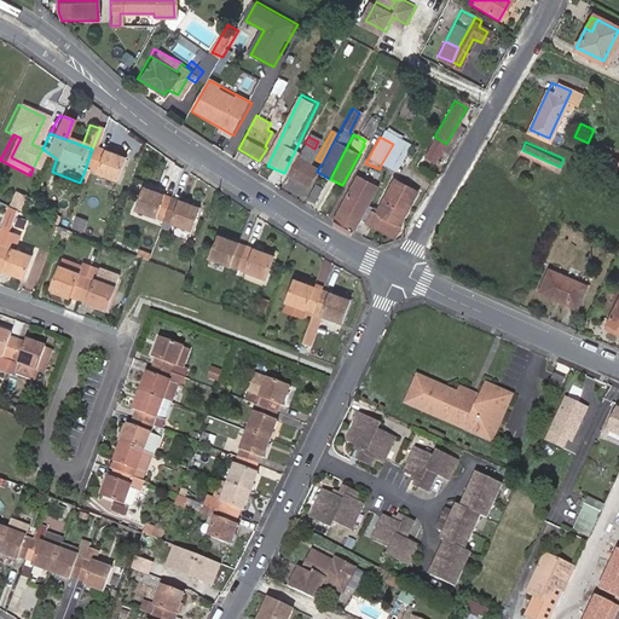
[(314,149),(305,143),(287,175),(306,186),(314,168),(306,163),(314,149)]
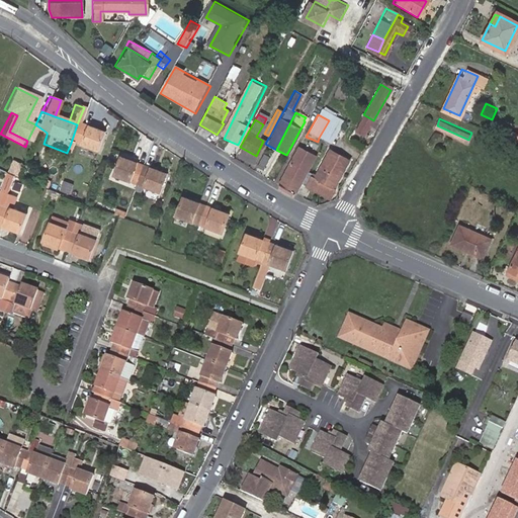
[(331,122),(329,120),(319,138),(322,140),(331,122)]
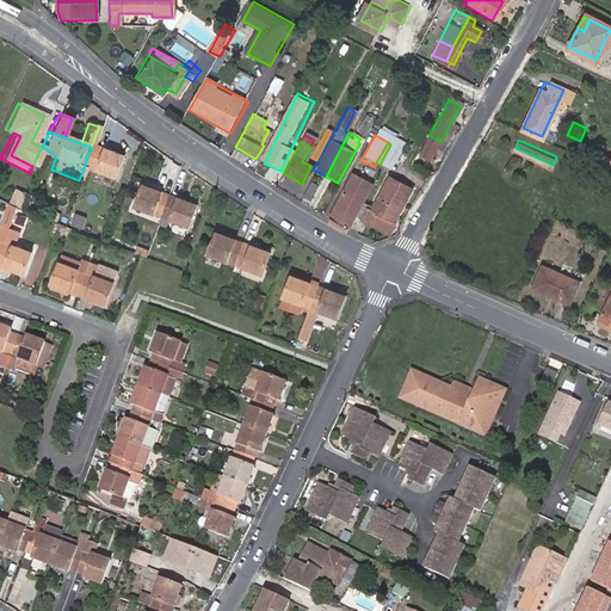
[(396,148),(390,144),(380,165),(387,168),(396,148)]
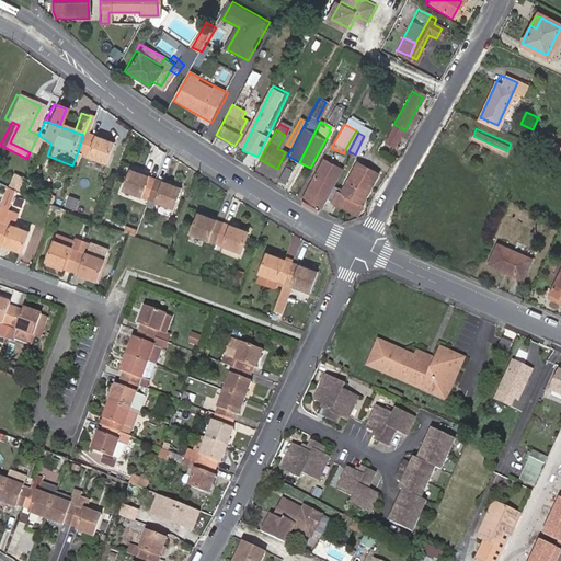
[(110,145),(83,135),(77,155),(102,165),(110,145)]
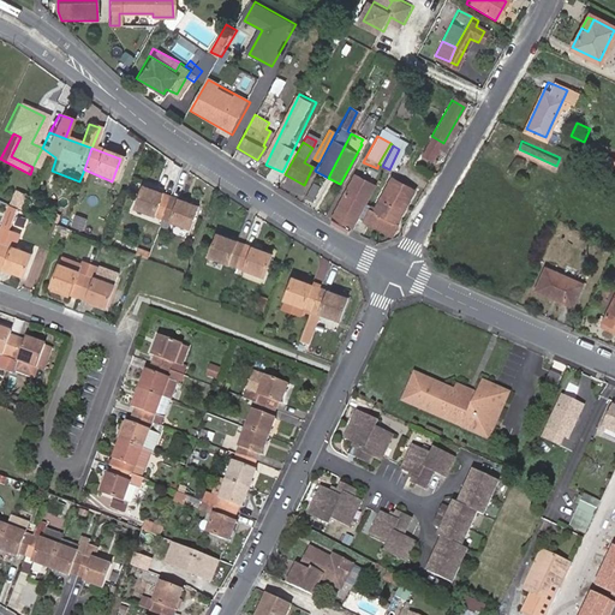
[(614,169),(614,159),(605,156),(603,162),(602,165),(614,169)]
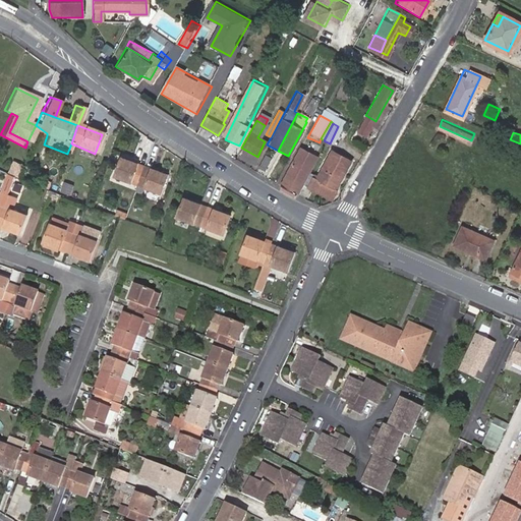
[(314,178),(334,188),(348,162),(329,152),(314,178)]
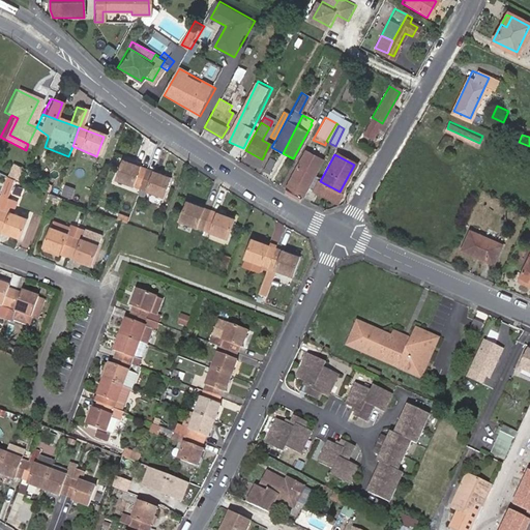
[(298,163),(284,190),(298,201),(305,187),(310,178),(318,163),(303,155),(298,163)]
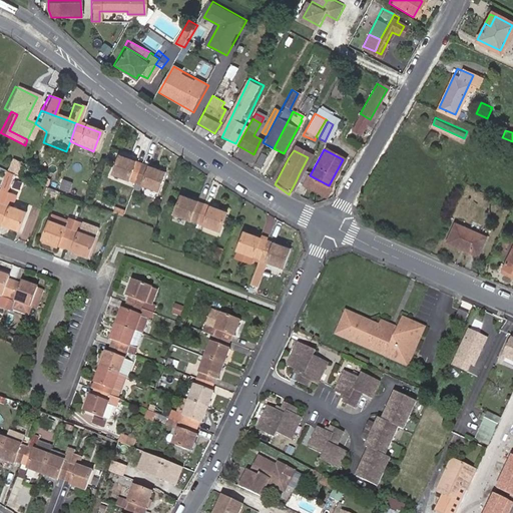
[(257,168),(263,156),(258,154),(251,165),(257,168)]
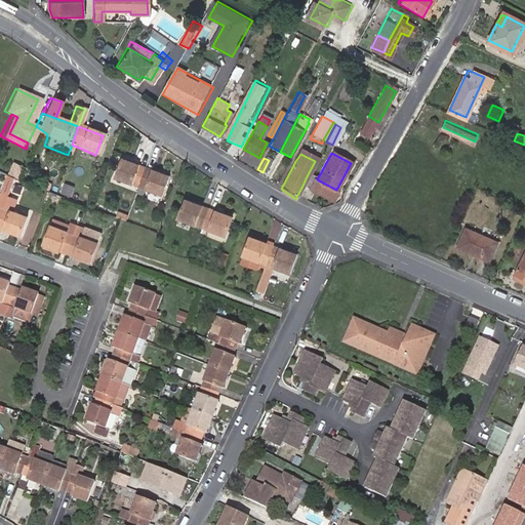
[(135,189),(143,168),(119,160),(112,179),(135,189)]
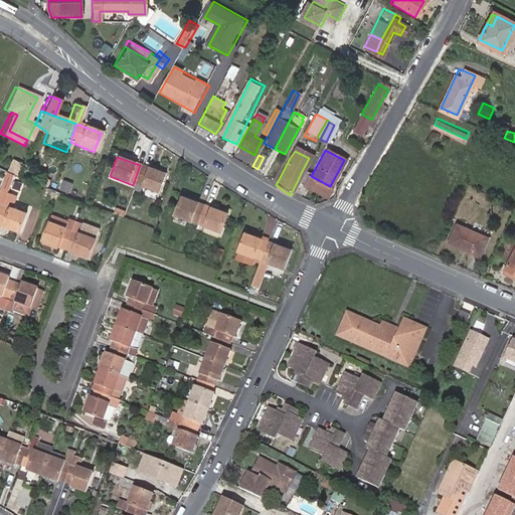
[(163,174),(140,165),(133,185),(156,193),(163,174)]
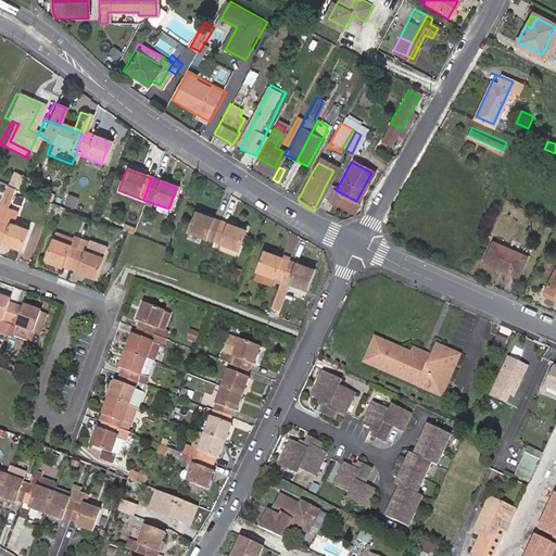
[(325,187),(320,197),(352,214),(357,204),(355,203),(356,201),(336,190),(335,191),(325,187)]
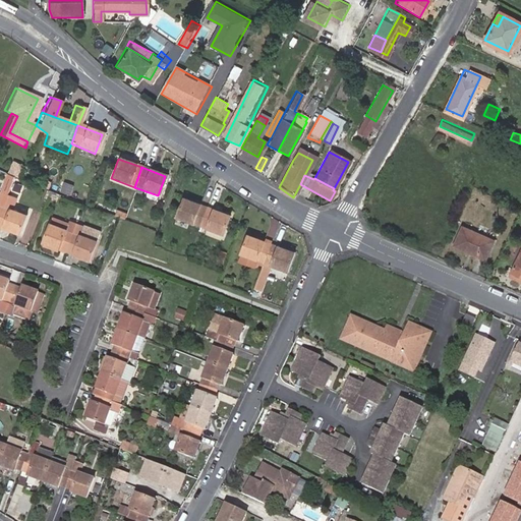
[(15,182),(12,190),(20,192),(23,184),(15,182)]
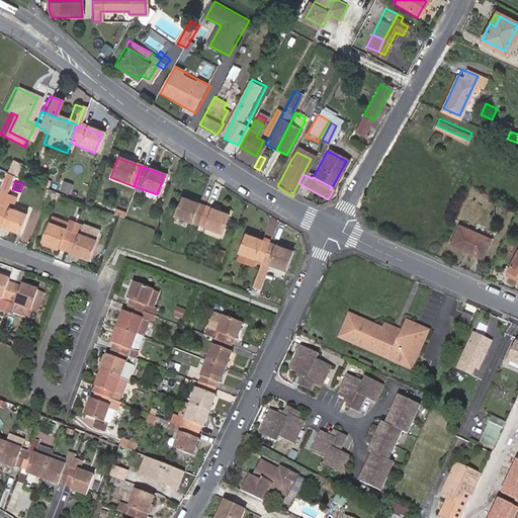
[(17,195),(7,191),(7,194),(0,213),(0,226),(18,234),(26,209),(14,204),(17,195)]
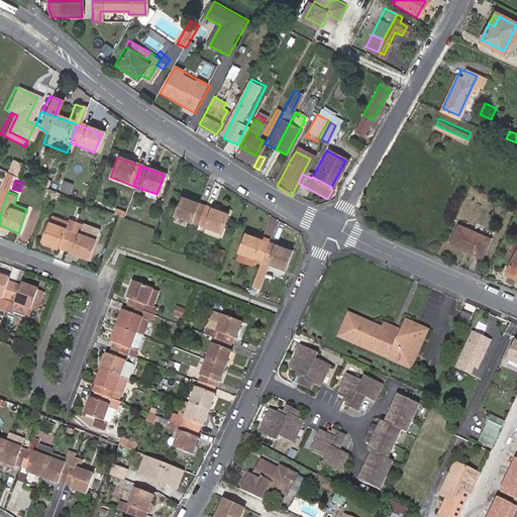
[(196,225),(203,206),(180,197),(173,217),(196,225)]
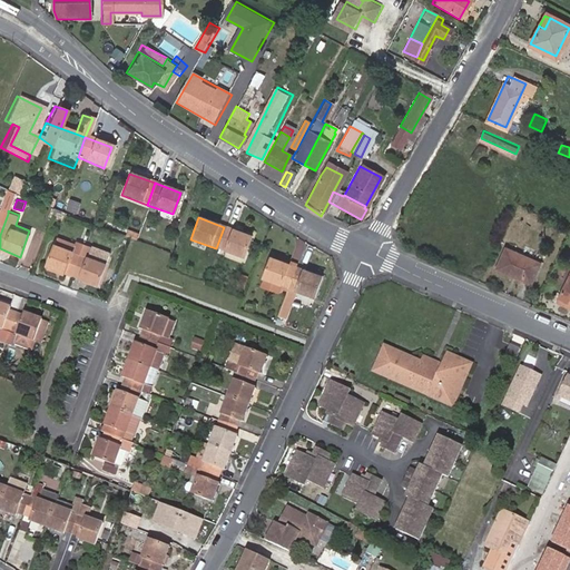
[(249,236),(224,227),(216,248),(242,258),(249,236)]
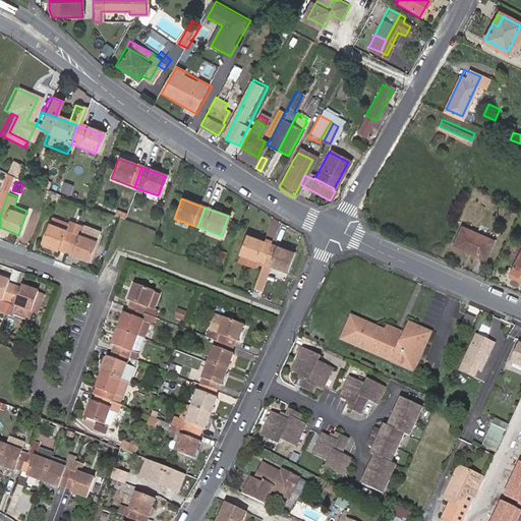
[(125,215),(115,212),(114,217),(123,221),(125,215)]
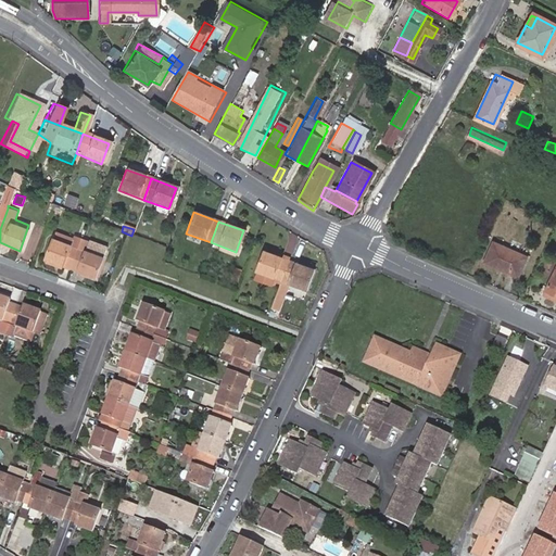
[(71,247),(74,240),(57,235),(53,240),(71,247)]
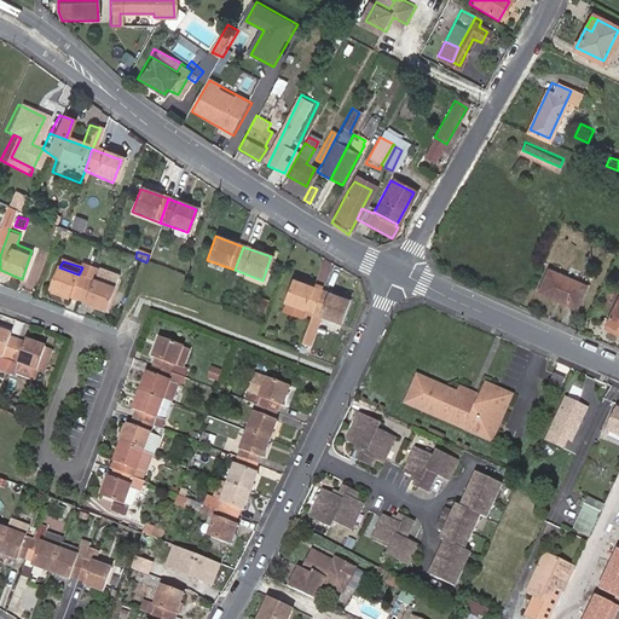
[(579,305),(590,281),(554,264),(543,287),(579,305)]
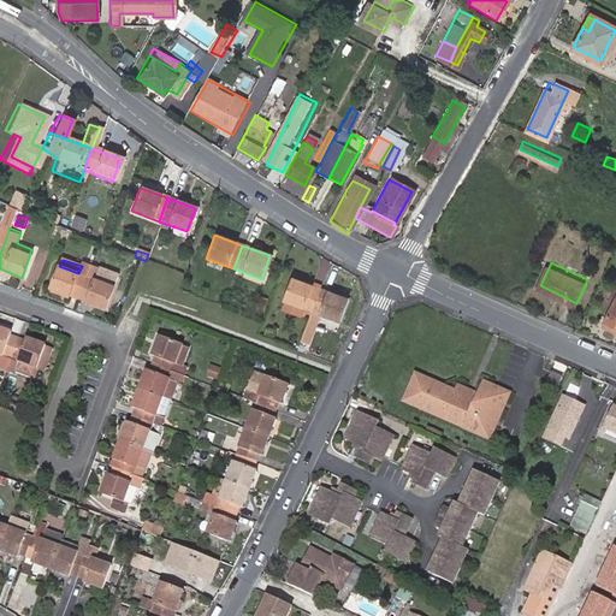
[(52,290),(77,300),(89,266),(82,264),(82,266),(78,273),(59,266),(52,290)]
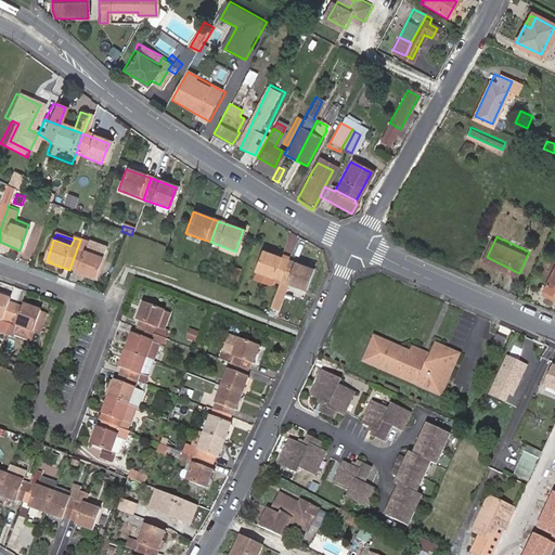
[(80,240),(69,270),(95,280),(104,253),(87,245),(88,243),(80,240)]
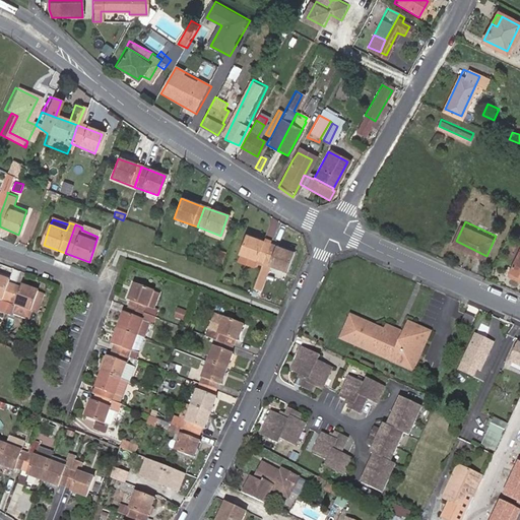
[(262,262),(268,243),(246,235),(239,253),(256,259),(254,265),(260,267),(262,262)]
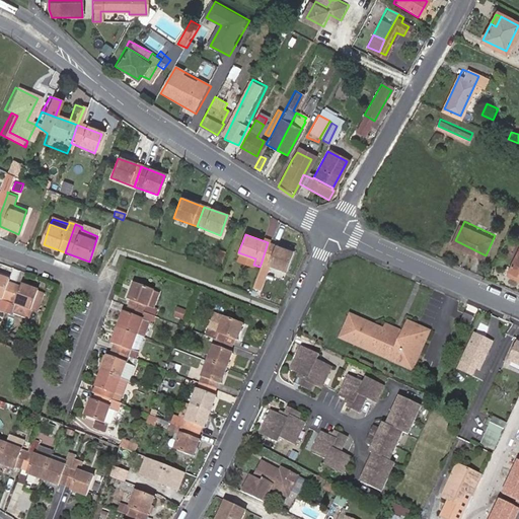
[(292,251),(268,242),(262,262),(285,271),(292,251)]
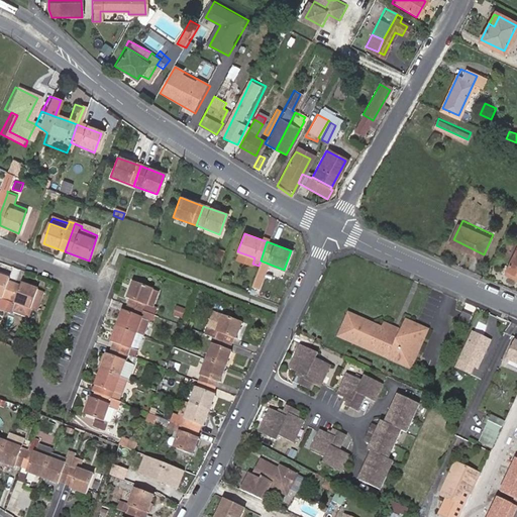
[(516,245),(506,270),(516,275),(516,245)]
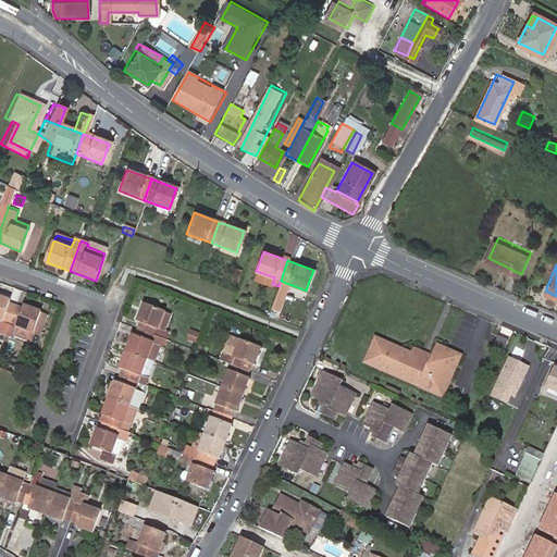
[(272,284),(274,277),(256,271),(252,280),(271,286),(272,284)]
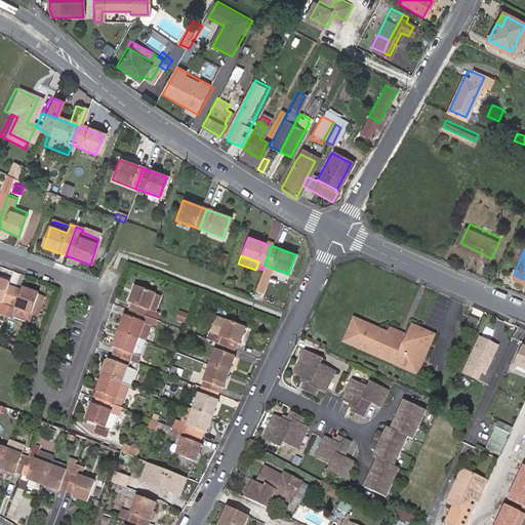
[(524,279),(514,274),(511,278),(524,284),(524,279)]
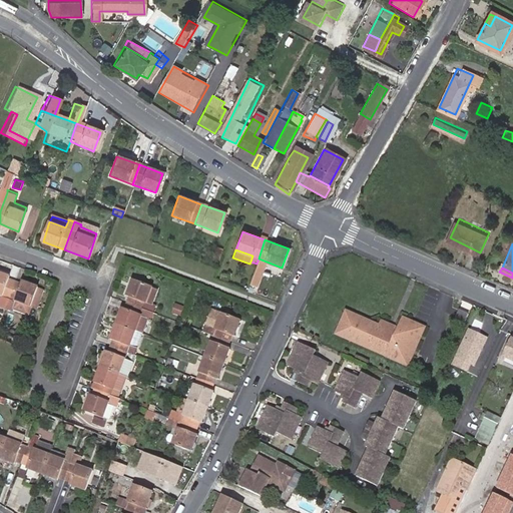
[(0,307),(3,309),(12,282),(5,280),(6,277),(0,274),(0,307)]
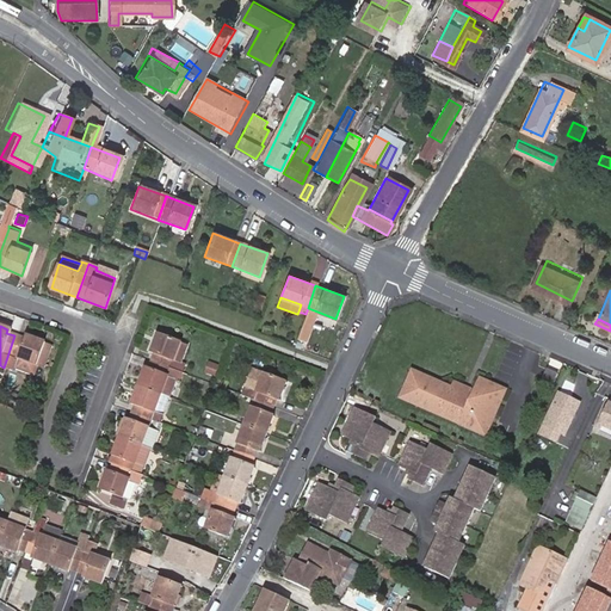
[(154,352),(152,360),(184,371),(186,364),(183,363),(176,359),(181,343),(158,334),(150,351),(154,352)]
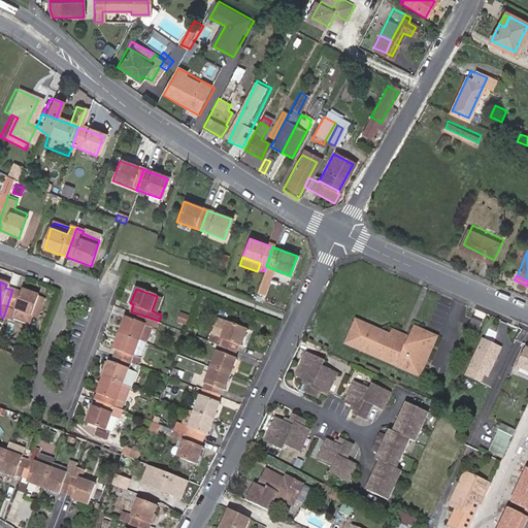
[(18,292),(12,290),(3,318),(7,320),(8,317),(11,309),(28,316),(35,295),(19,290),(18,292)]
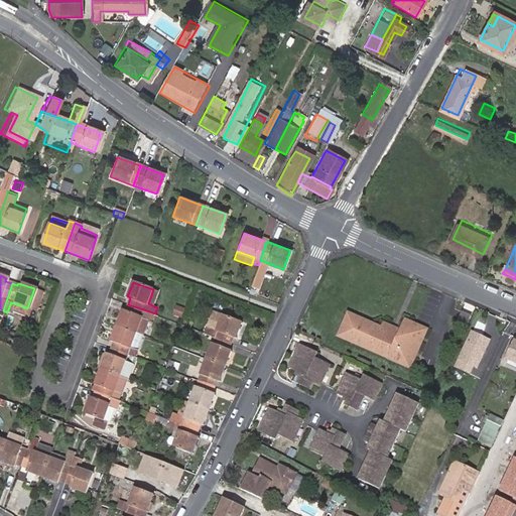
[(41,291),(34,288),(27,308),(34,311),(41,291)]
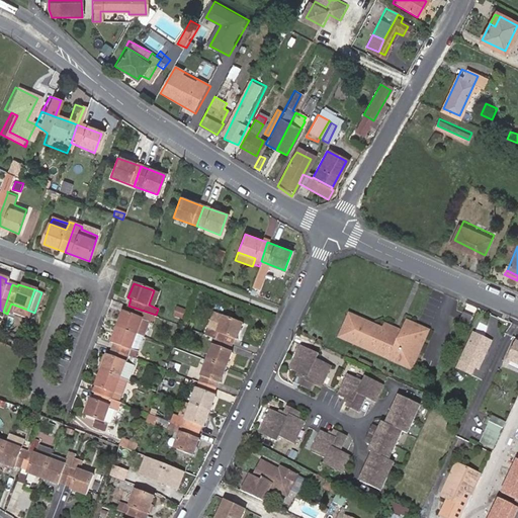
[(160,292),(154,290),(149,305),(155,308),(160,292)]
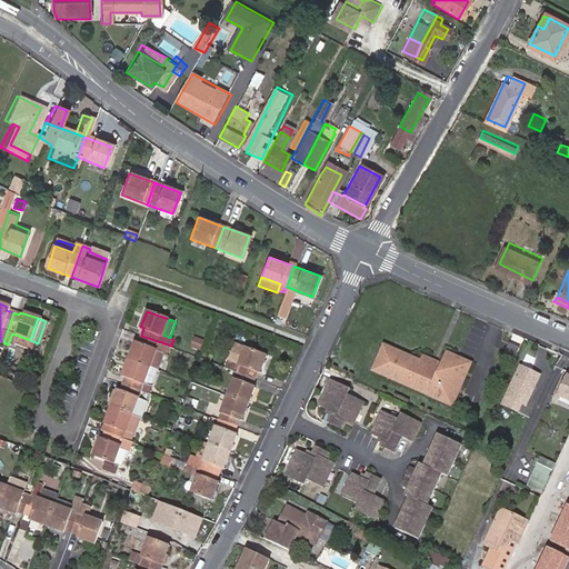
[(28,348),(30,340),(12,333),(9,341),(28,348)]
